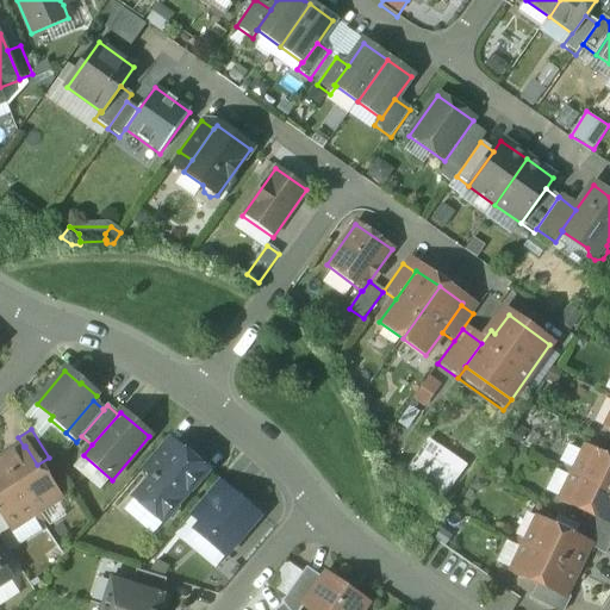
[(406,472),(448,496),(468,461),(425,437),(406,472)]
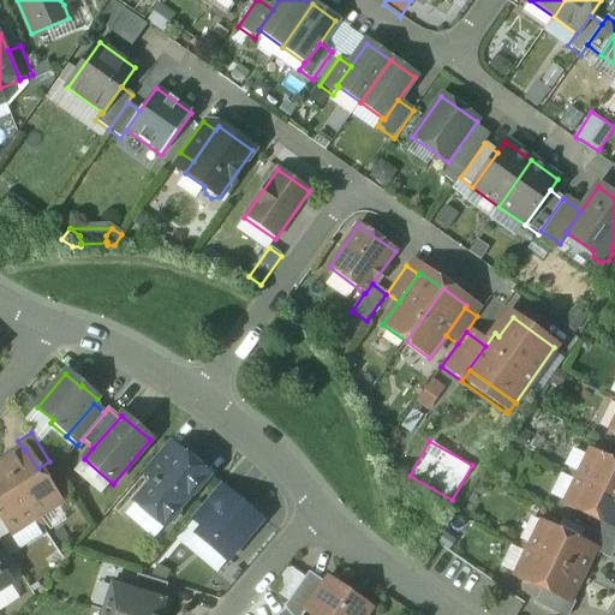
[(167,445),(141,475),(151,483),(178,454),(167,445)]
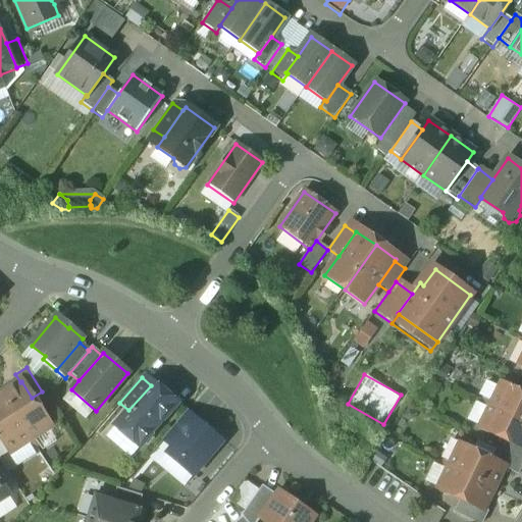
[(20,382),(1,395),(29,438),(40,431),(44,432),(48,430),(50,425),(32,398),(21,381),(20,382)]
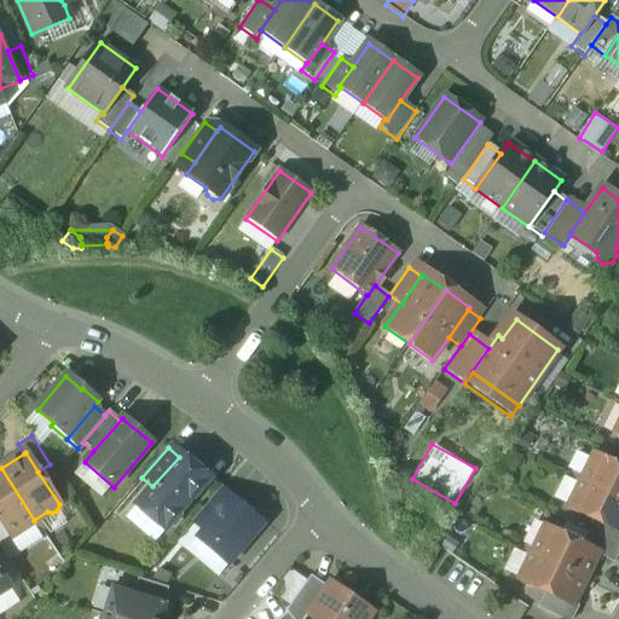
[(152,486),(136,505),(166,531),(209,480),(180,455),(179,457),(152,486)]
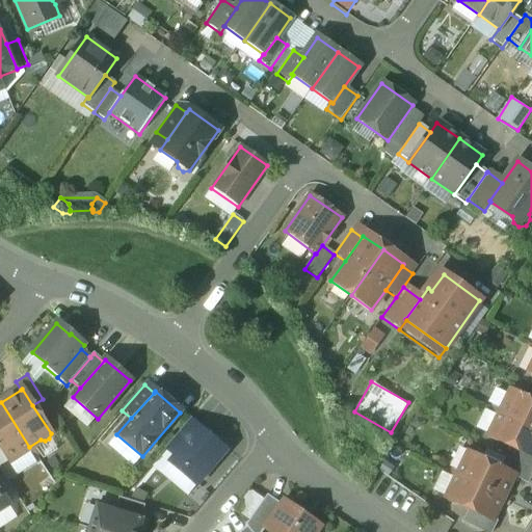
[(531,401),(523,397),(522,394),(514,391),(507,393),(504,399),(505,403),(500,415),(531,429),(531,401)]
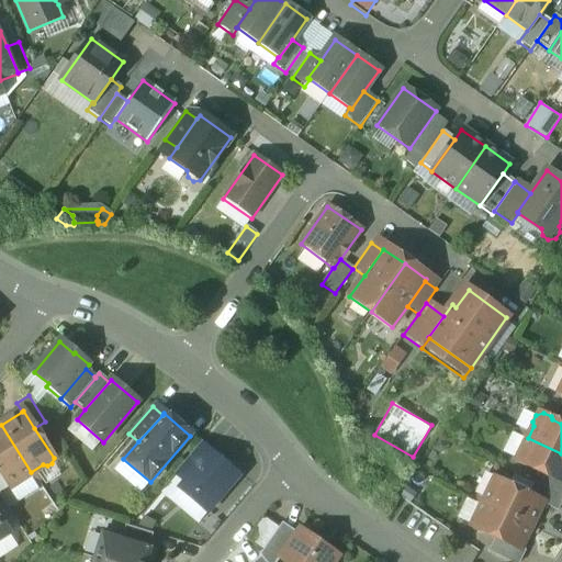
[(1,425),(0,425),(0,472),(9,486),(14,487),(20,484),(21,479),(31,472),(1,425)]
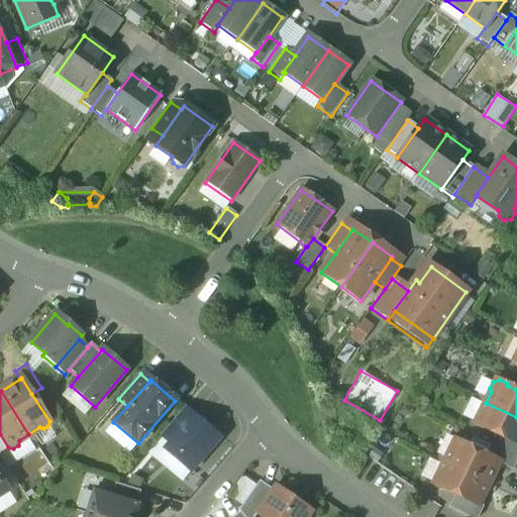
[(516,417),(486,403),(481,413),(477,415),(474,421),(477,427),(484,431),(487,430),(497,435),(516,444),(516,417)]
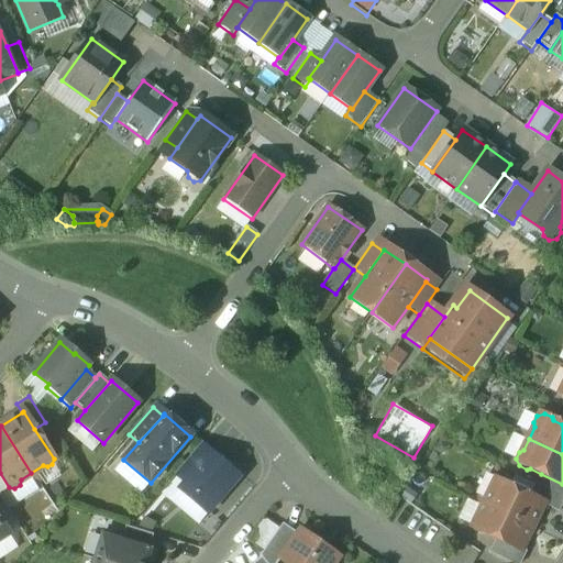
[(201,444),(175,475),(185,483),(211,453),(201,444)]
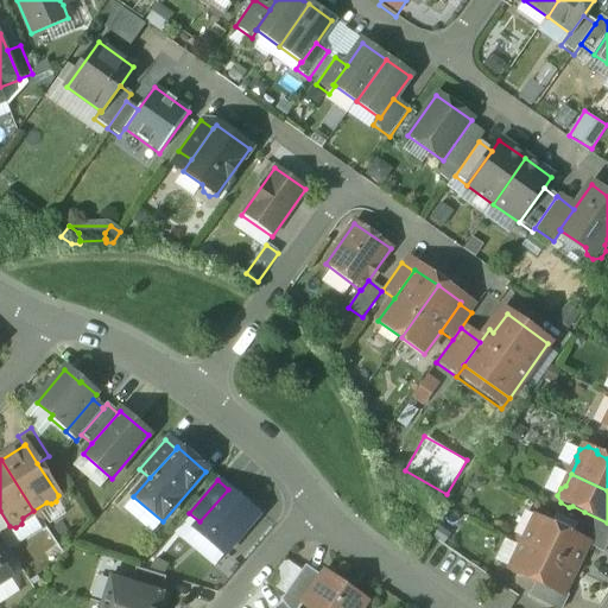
[(200,521),(194,529),(225,556),(258,515),(228,489),(200,521)]
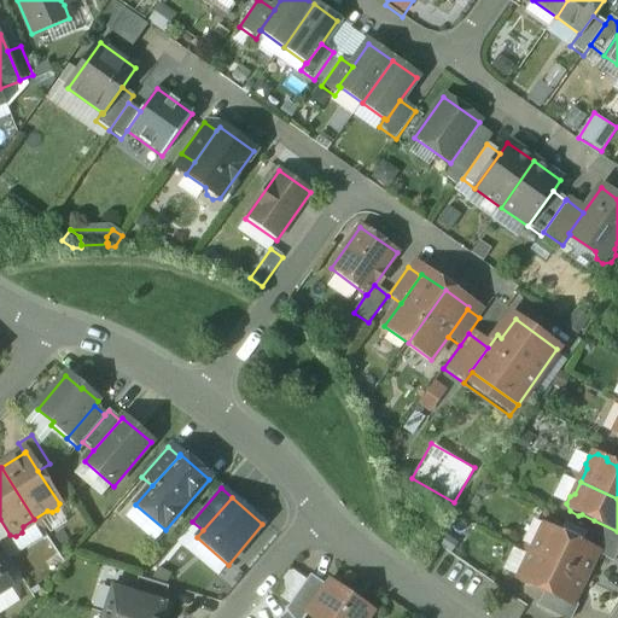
[(617,531),(594,520),(588,532),(617,547),(617,531)]
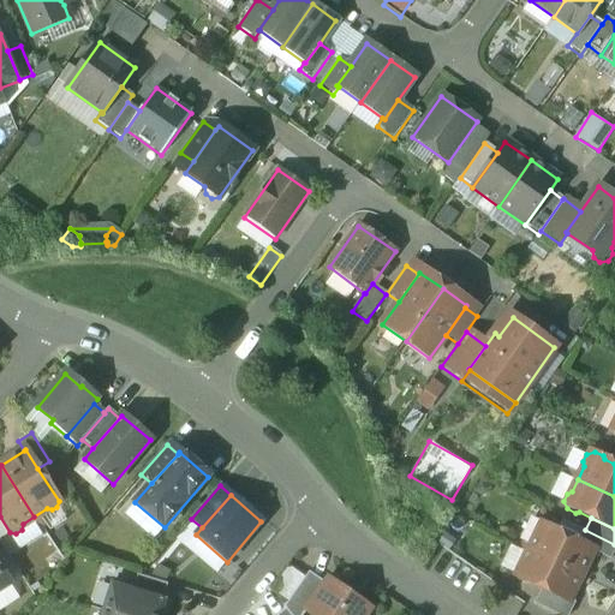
[(579,543),(554,531),(553,527),(545,524),(537,525),(533,533),(535,538),(529,550),(580,575),(592,551),(593,550),(579,543)]
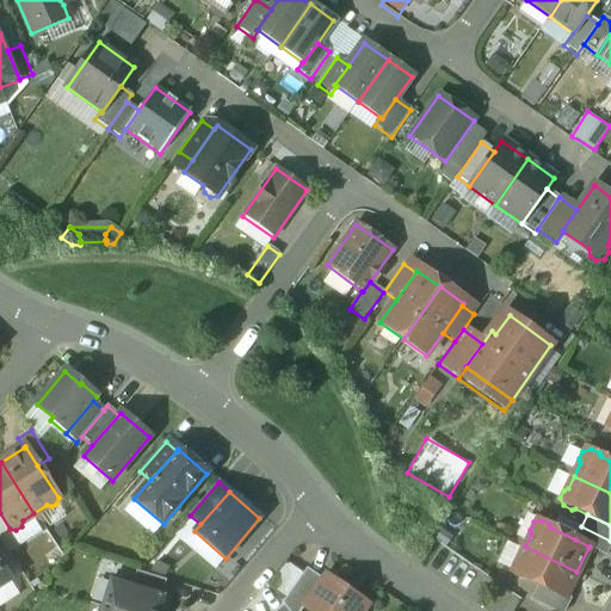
[(610,545),(610,541),(581,526),(575,539),(590,547),(588,548),(606,556),(610,545)]
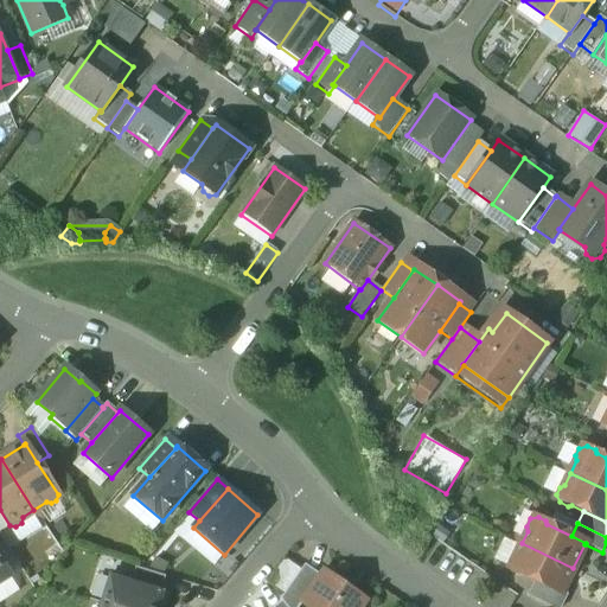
[(573,568),(522,543),(516,556),(511,557),(508,566),(510,573),(517,577),(522,575),(535,581),(561,594),(561,593),(573,568)]
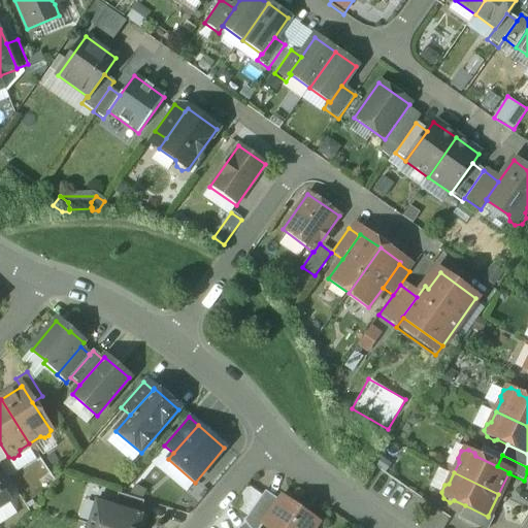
[(0,509),(9,504),(0,489),(0,509)]
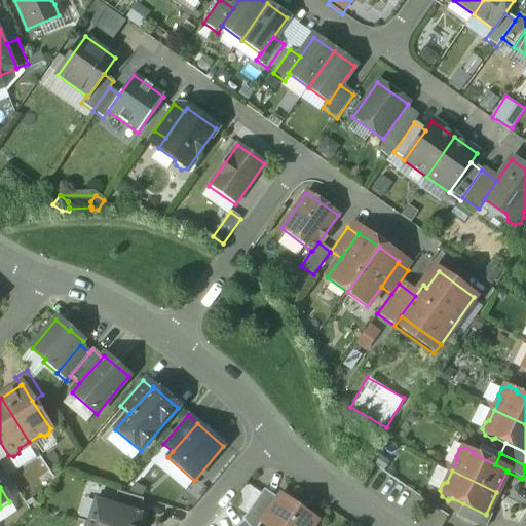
[(264,490),(242,520),(245,522),(247,525),(259,525),(262,523),(261,523),(277,499),(264,490)]
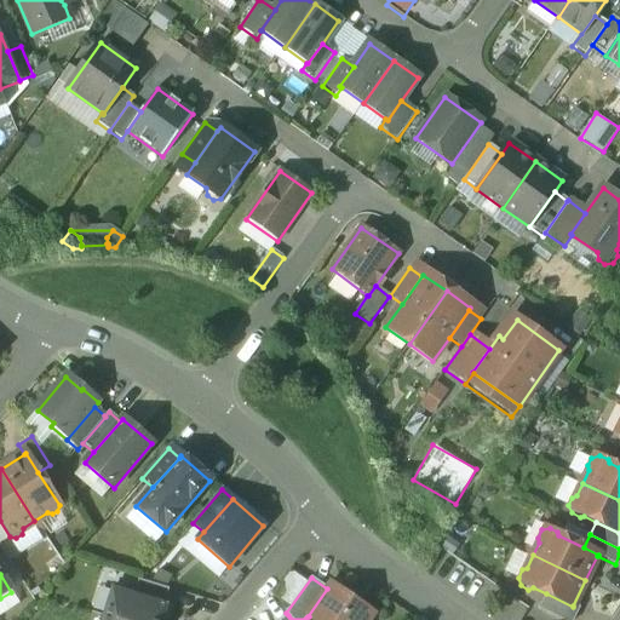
[(168,590),(138,580),(135,595),(165,604),(168,590)]
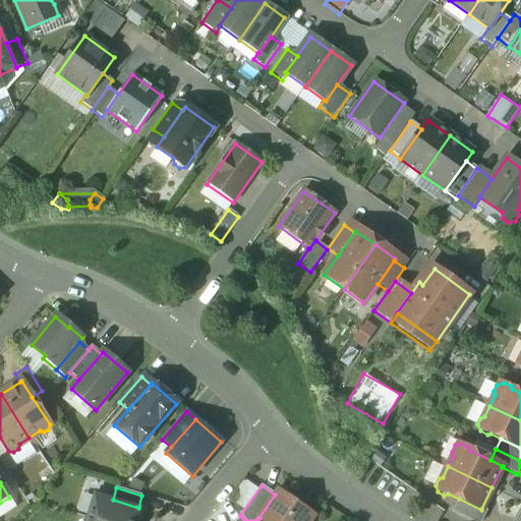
[(310,520),(313,516),(277,490),(275,495),(258,518),(259,518),(263,520),(310,520)]
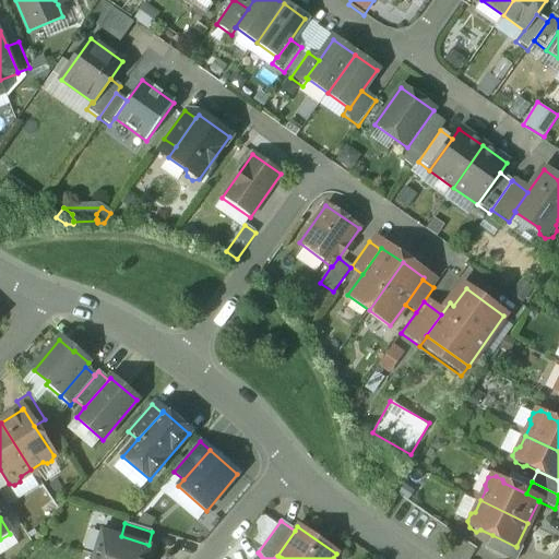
[(121,536),(103,531),(95,557),(103,558),(144,558),(149,545),(121,536)]
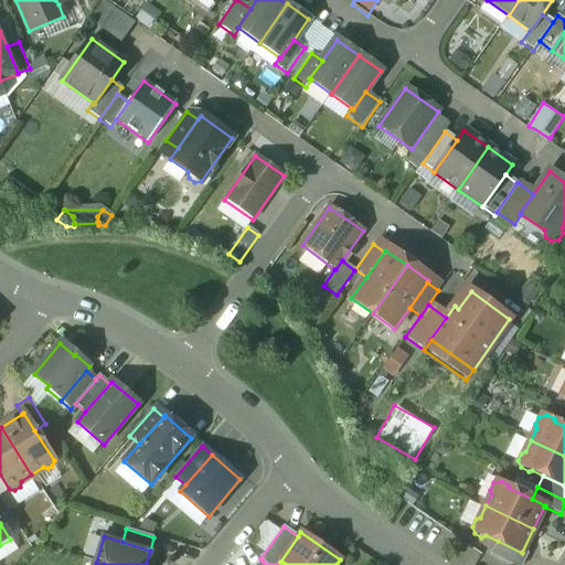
[(522,553),(498,541),(492,553),(515,564),(522,564),(528,554),(522,552),(522,553)]
